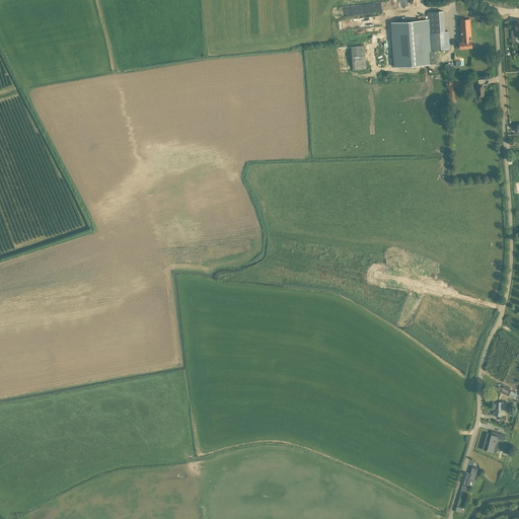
[(460,42),(459,42),(459,48),(471,48),(469,18),(460,19),(461,36),(459,36),(460,42)]
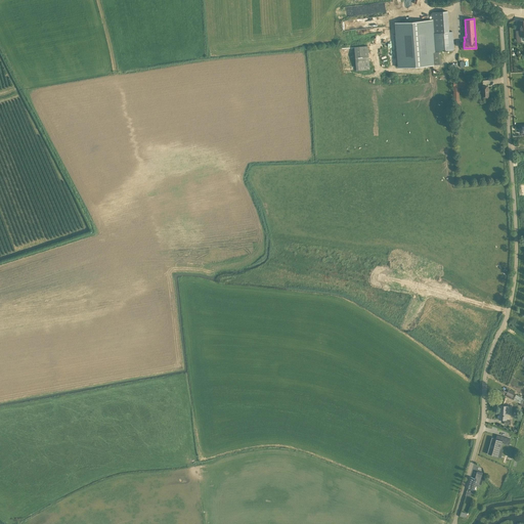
[(432,20),(395,23),(399,68),(433,64),(432,51),(454,49),(452,32),(433,33),(432,20)]
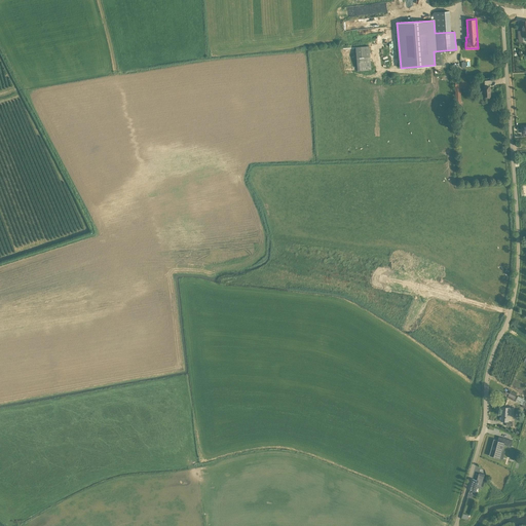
[(358,71),(371,70),(369,46),(355,47),(358,71)]
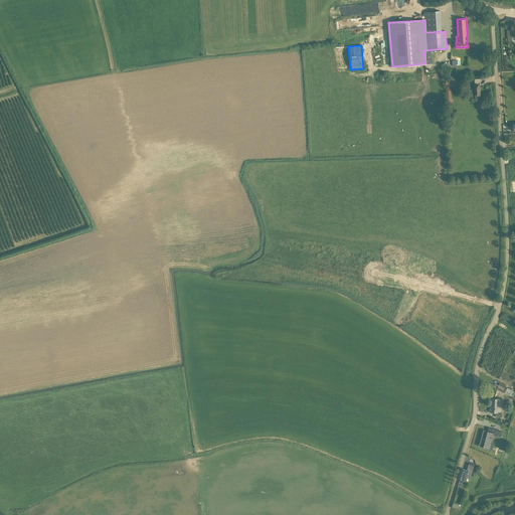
[(475,84),(473,84),(473,89),(473,96),(480,95),(480,84),(478,84),(478,81),(481,81),(481,78),(474,78),(475,84)]
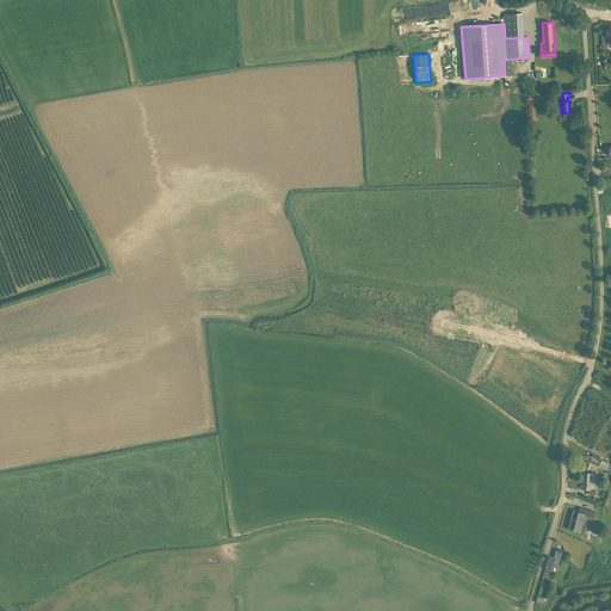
[(547,94),(542,94),(529,94),(530,121),(536,121),(535,102),(547,100),(547,94)]
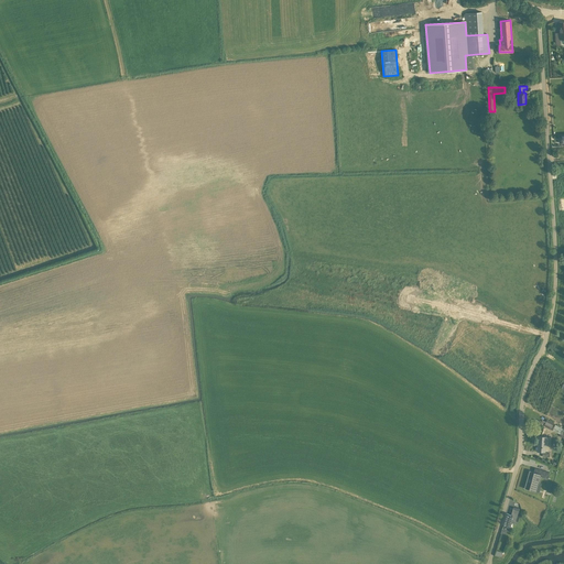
[(543,425),(550,429),(553,422),(546,419),(543,425)]
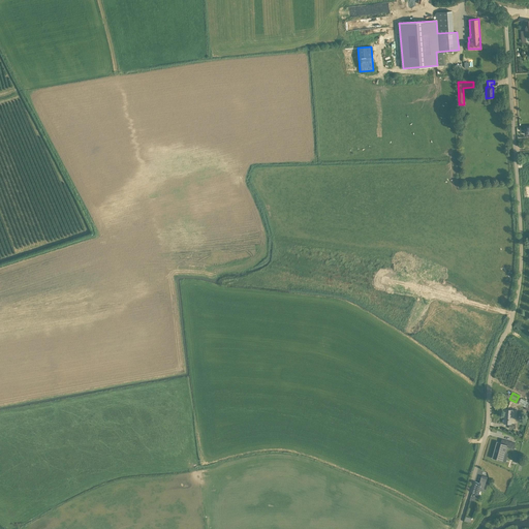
[(521,398),(518,404),(525,407),(525,408),(528,410),(528,409),(528,399),(528,401),(528,402),(521,398)]
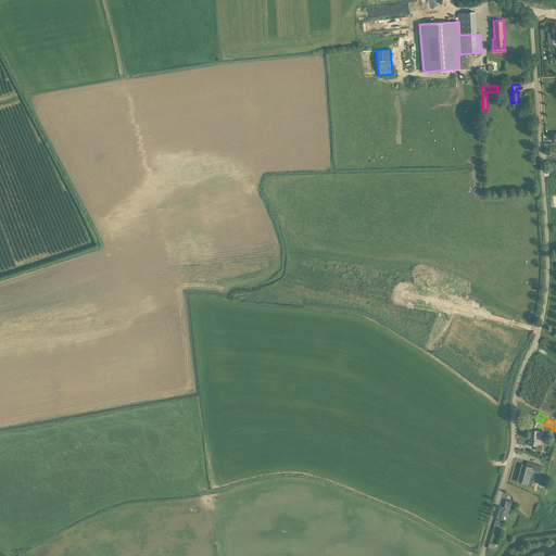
[(530,445),(534,445),(534,450),(542,451),(543,431),(539,430),(530,430),(529,438),(530,438),(530,445)]
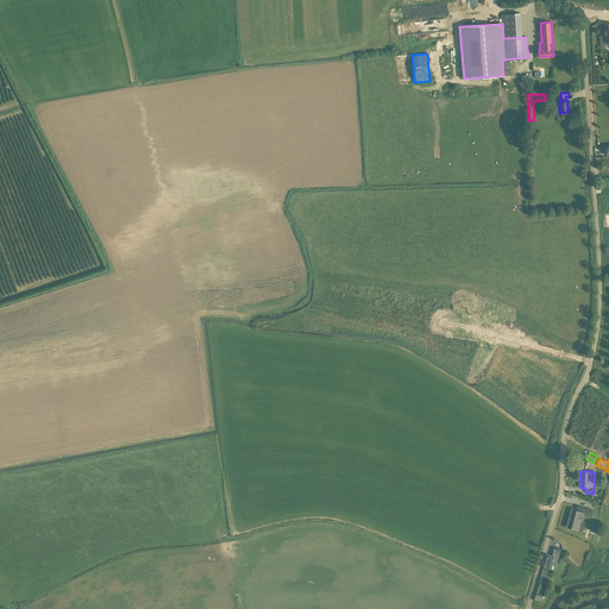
[(571,508),(569,515),(575,516),(572,521),(567,520),(565,527),(578,531),(578,529),(577,529),(579,525),(584,508),(579,506),(578,510),(571,508)]
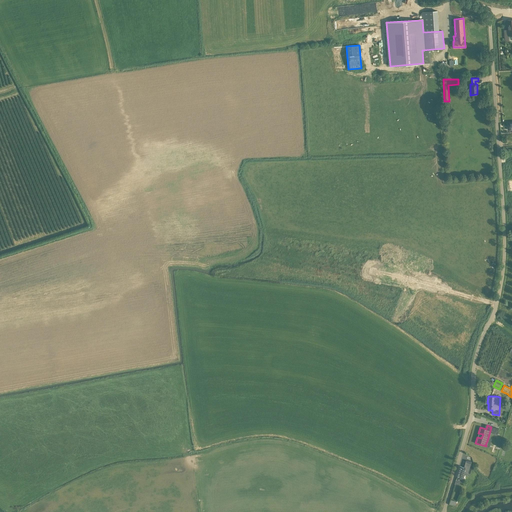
[(459,466),(456,476),(461,478),(462,478),(463,475),(464,472),(468,473),(471,464),(471,462),(465,460),(464,466),(463,467),(460,466),(459,466)]
